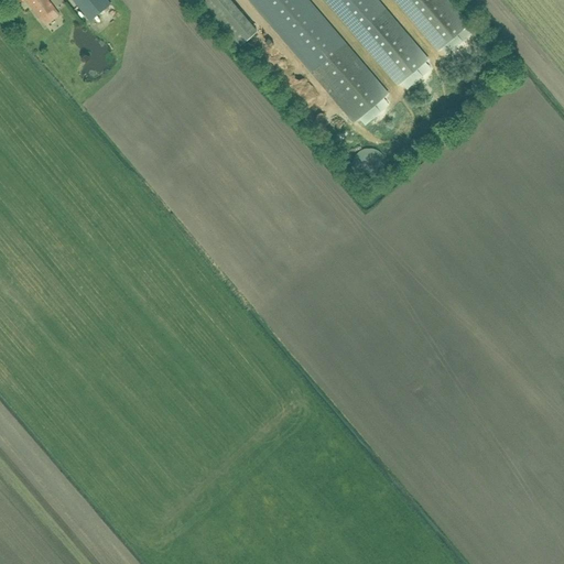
[(25,0),(40,19),(54,8),(47,0),(21,0),(22,0),(25,0)]
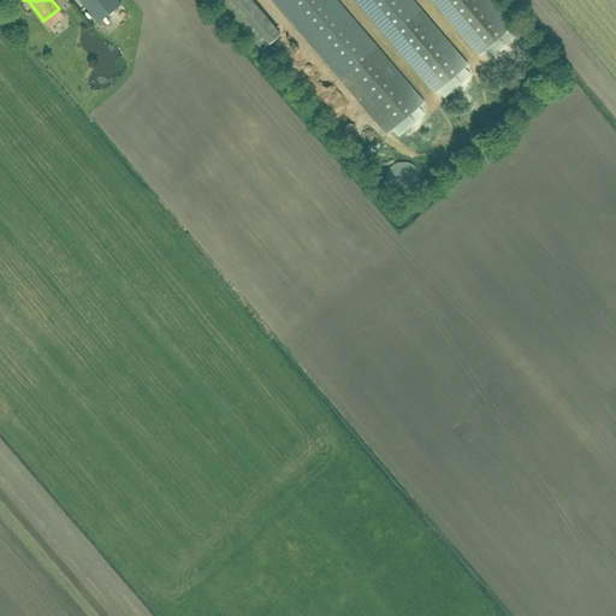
[(120,4),(118,0),(80,0),(98,22),(120,4)]
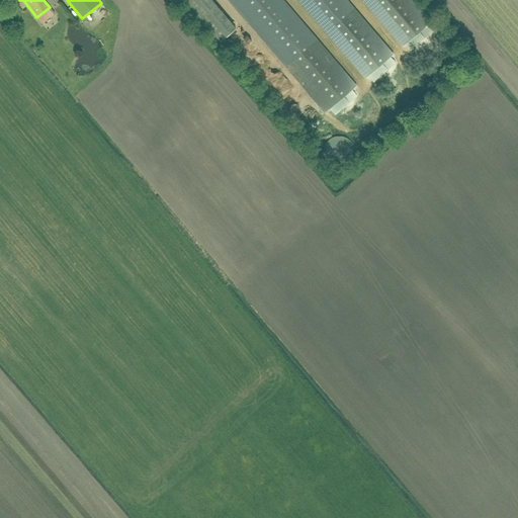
[(236,27),(211,0),(184,0),(220,40),(236,27)]
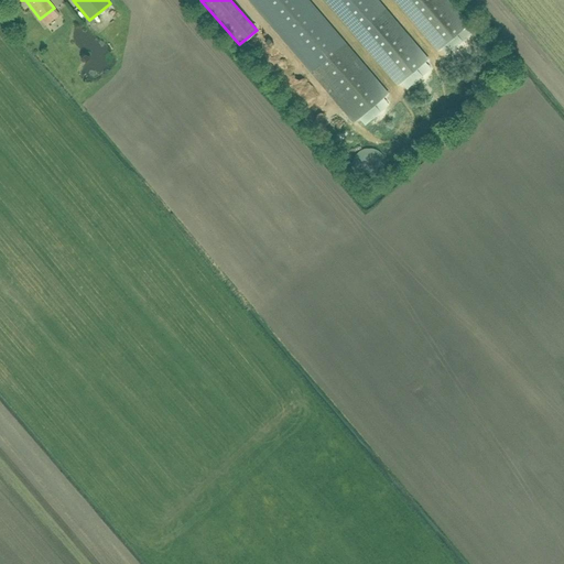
[(389,94),(347,44),(308,0),(249,0),(355,123),(389,94)]
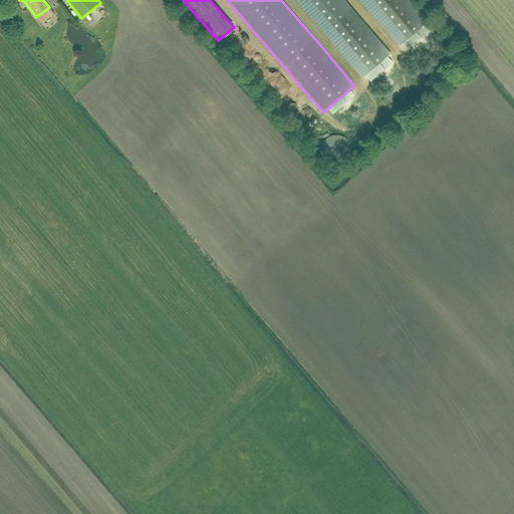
[(297,0),(325,32),(364,77),(392,53),(344,0),(297,0)]
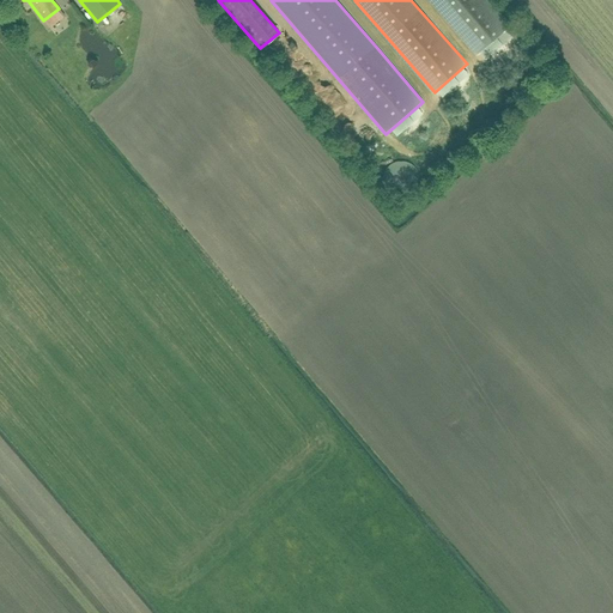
[(428,0),(429,1),(475,56),(508,28),(484,0),(428,0)]
